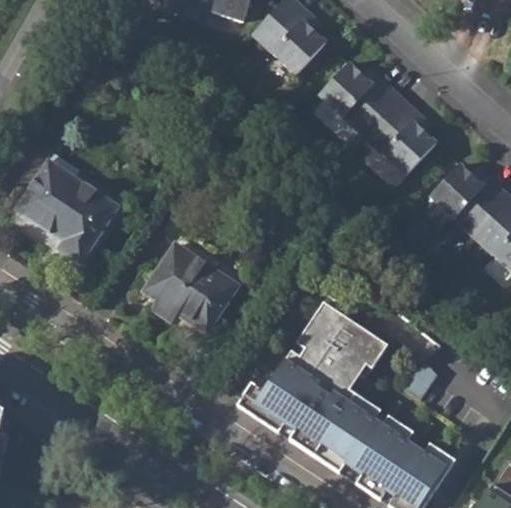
[(199,0),(198,5),(244,20),(250,0),(199,0)]
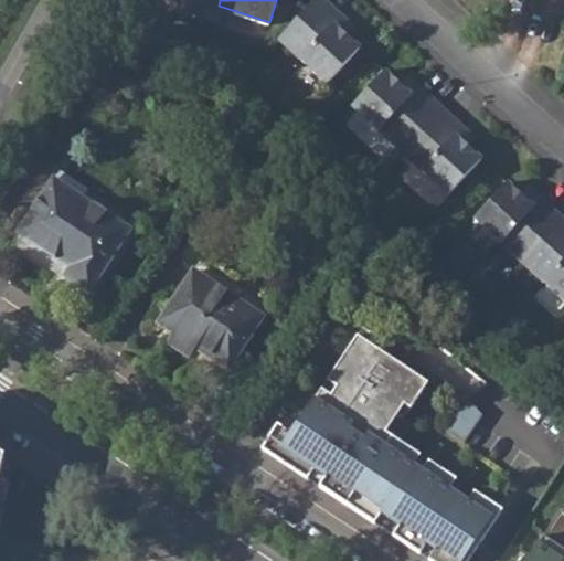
[(347,17),(329,0),(311,0),(286,29),(295,38),(288,44),(328,81),(360,44),(346,30),(339,25),(347,17)]
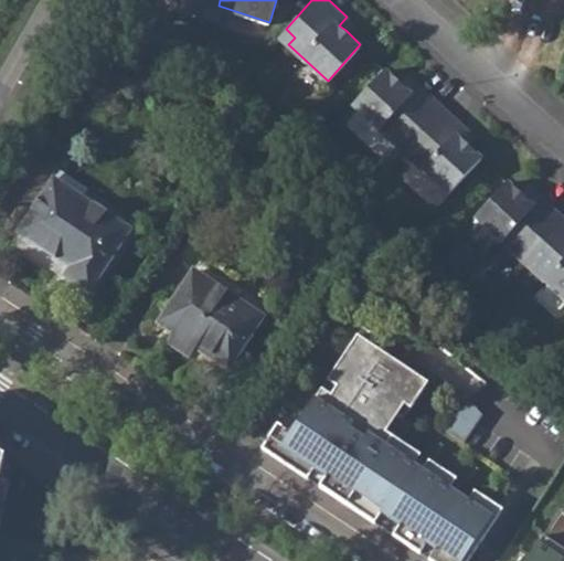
[(339,25),(346,30),(353,22),(347,17),(339,25)]
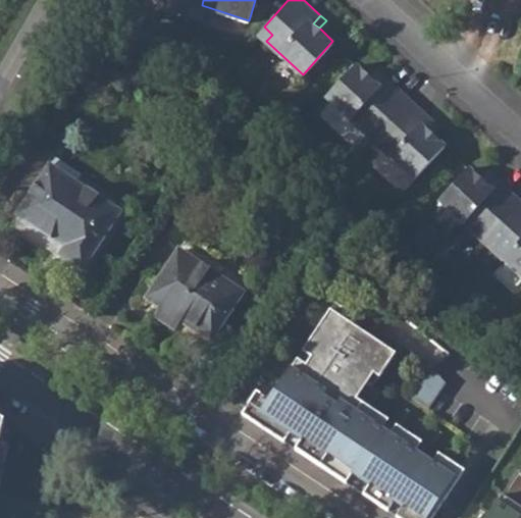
[(258,33),(266,41),(272,35),(264,27),(258,33)]
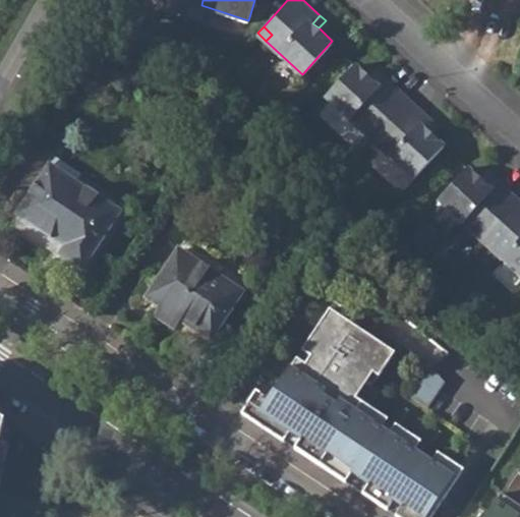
[(361,127),(367,121),(376,129),(407,95),(382,71),(376,79),(369,74),(355,62),(326,95),(361,127)]
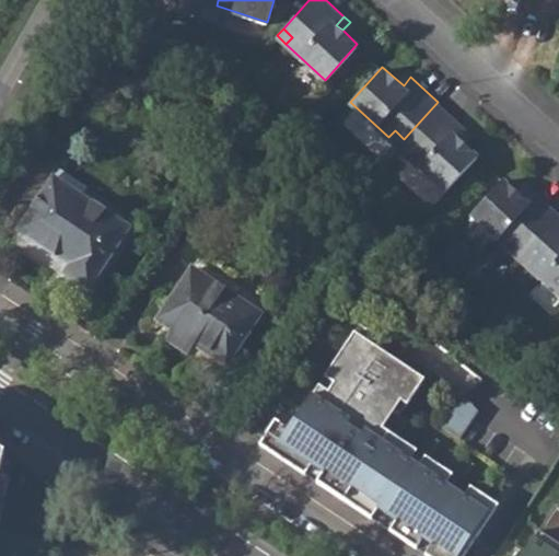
[(404,85),(410,77),(405,72),(397,80),(404,85)]
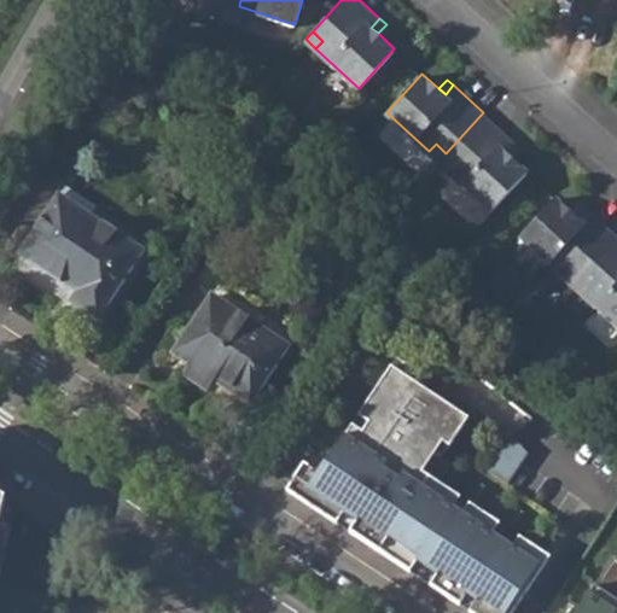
[(513,140),(483,112),(446,153),(455,162),(449,170),(492,209),(528,170),(511,155),(505,149),(513,140)]
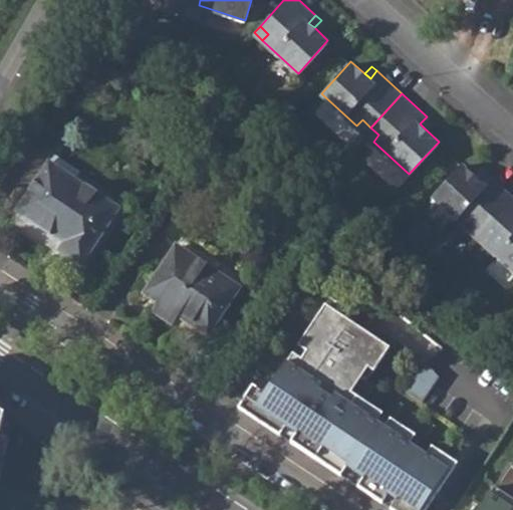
[(432,121),(427,116),(420,123),(425,129),(432,121)]
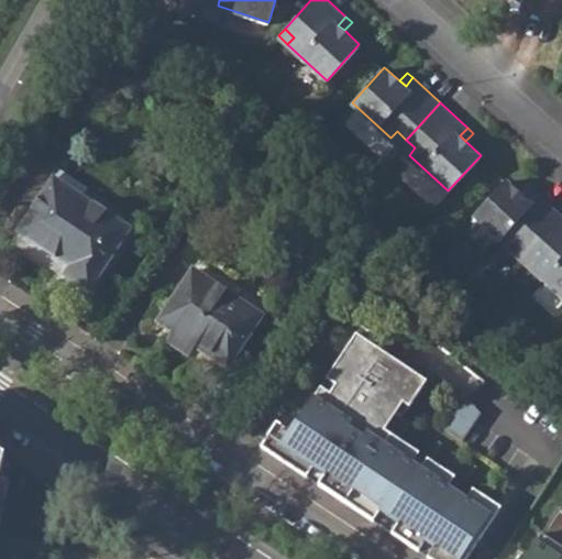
[(397,131),(390,138),(399,146),(406,140),(397,131)]
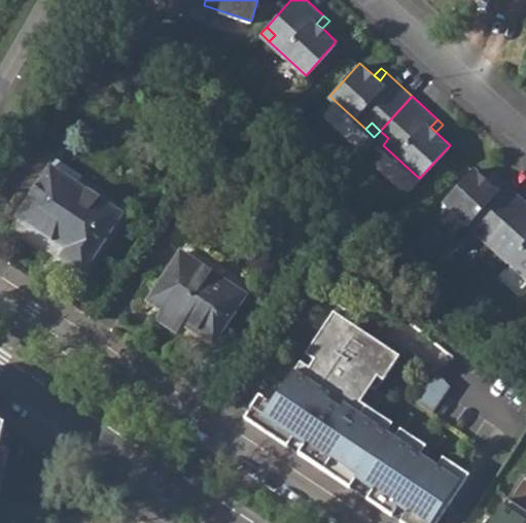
[(388,138),(380,131),(374,137),(383,145),(388,138)]
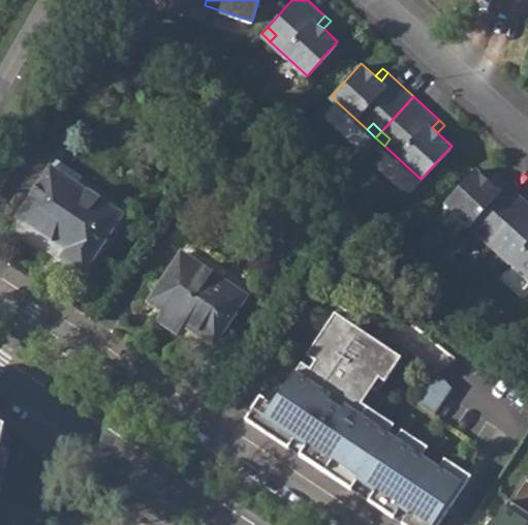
[(51,165),(78,183),(83,174),(57,157),(51,165)]
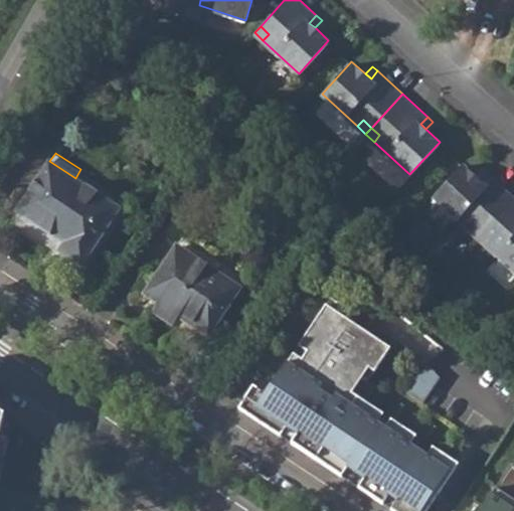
[(49,161),(17,209),(11,217),(81,264),(119,206),(75,178),(49,161)]
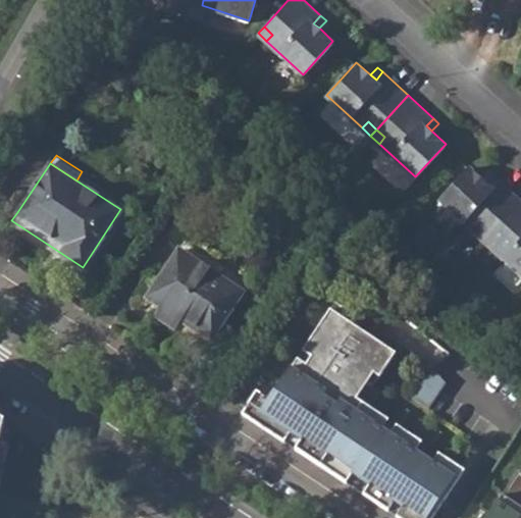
[(489,232),(520,199),(520,197),(496,175),(488,183),(483,177),(469,165),(438,198),(475,231),(481,224),(489,232)]
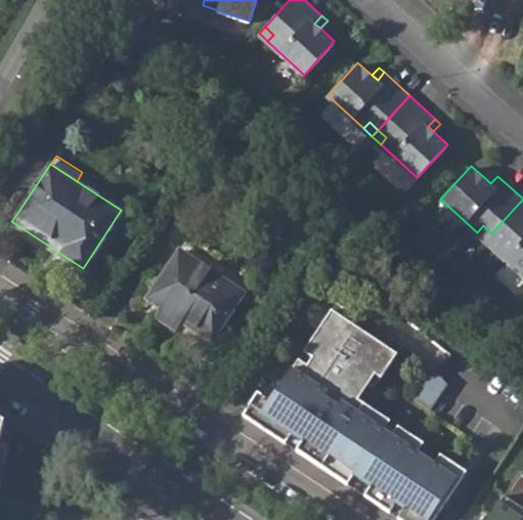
[(490,183),(497,176),(492,171),(485,178),(490,183)]
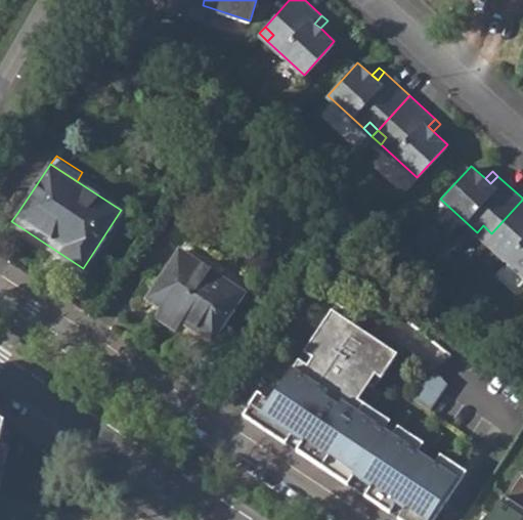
[(522,200),(491,233),(499,241),(493,248),(522,274),(522,200)]
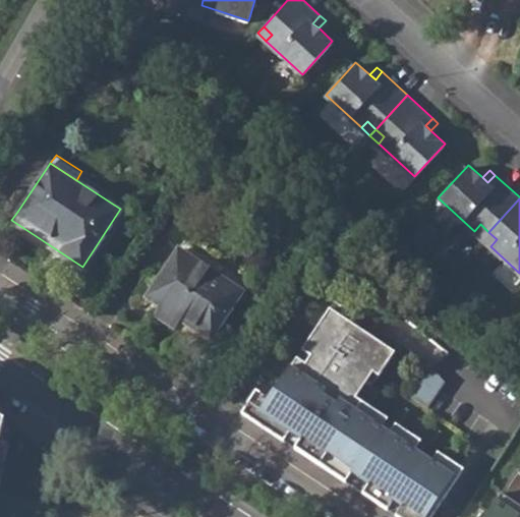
[(480,224),(474,231),(482,238),(488,232),(480,224)]
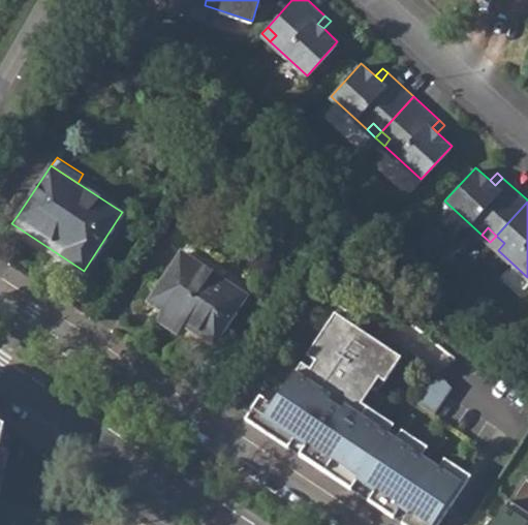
[(490,242),(498,250),(504,243),(496,236),(490,242)]
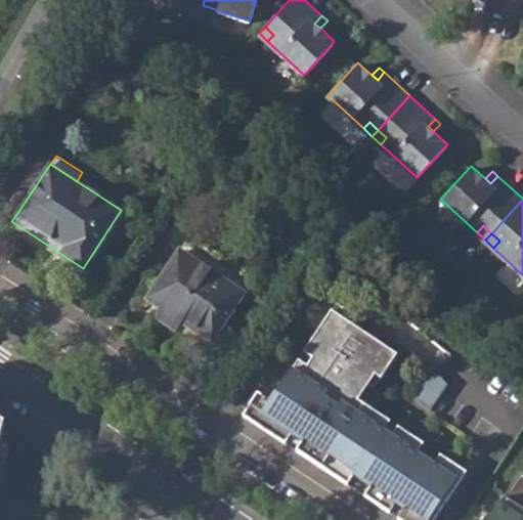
[(188,235),(147,297),(162,305),(158,315),(175,328),(183,320),(212,339),(253,277),(188,235)]
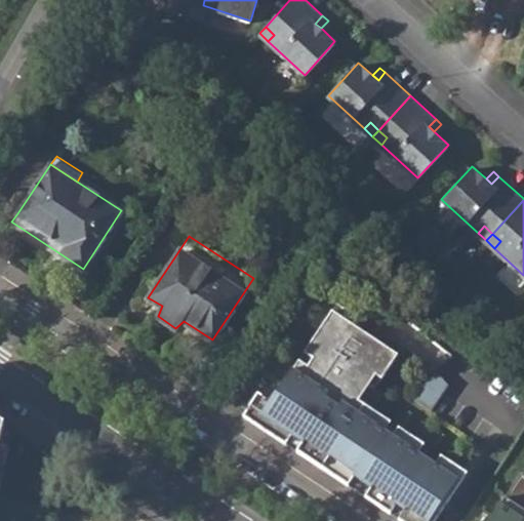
[(337,301),(331,308),(355,323),(360,316),(337,301)]
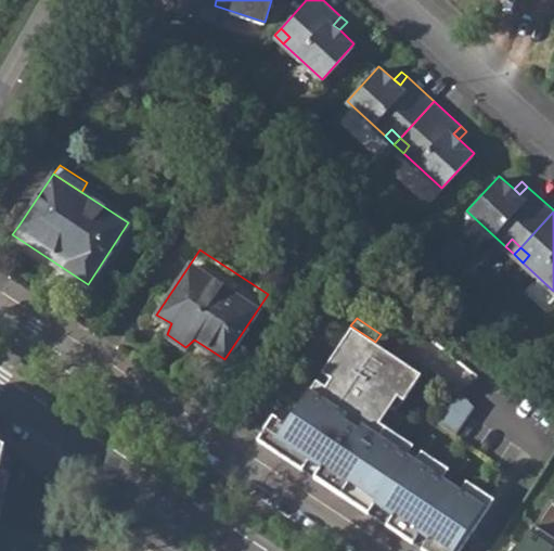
[(257,436),(303,466),(309,458),(320,465),(313,474),(368,510),(373,500),(406,451),(412,443),(385,424),(379,421),(397,394),(403,397),(420,372),(375,342),(350,325),(286,423),(272,413),(257,436)]
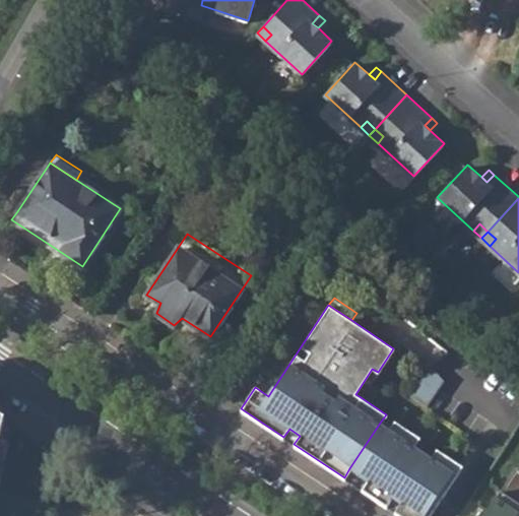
[(428,367),(411,391),(427,402),(443,377),(428,367)]
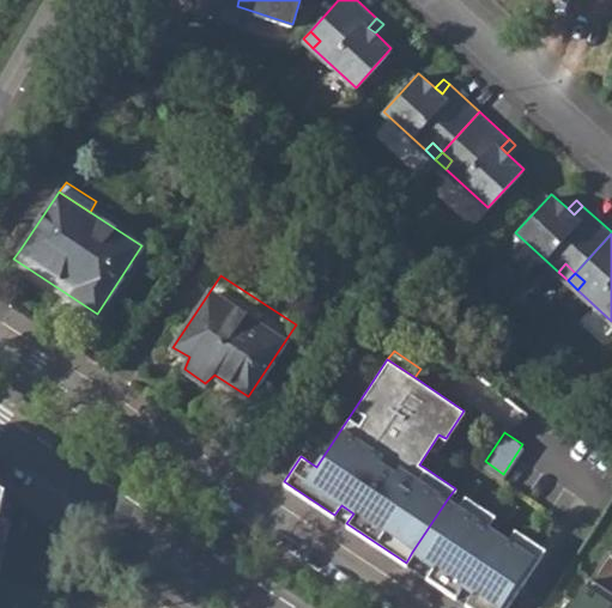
[(425,468),(446,438),(438,435),(419,464),(425,468)]
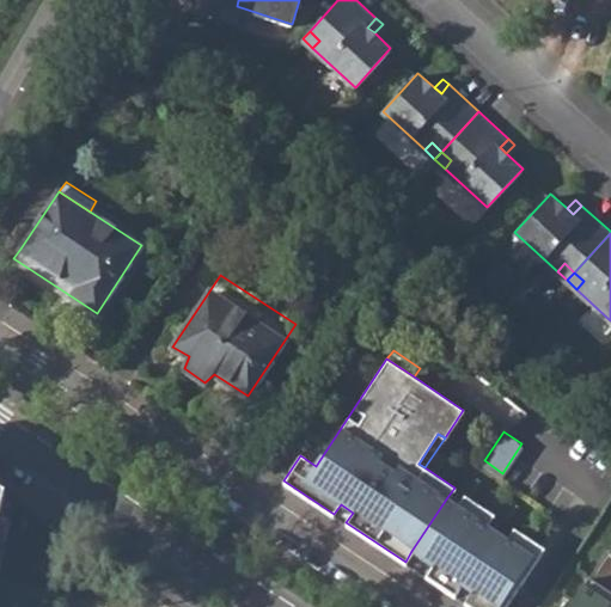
[(0,606),(17,606),(19,596),(0,590),(0,515),(6,492),(0,488),(0,606)]
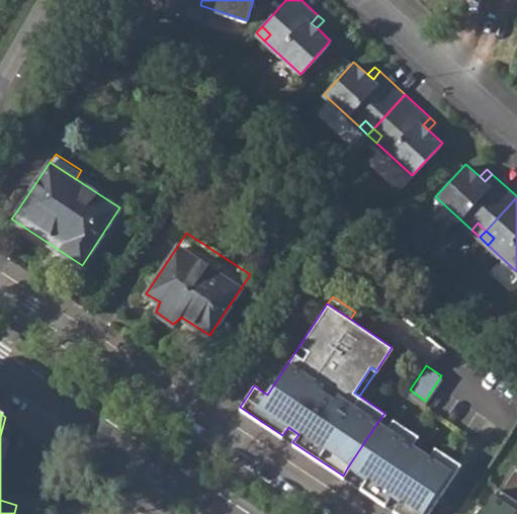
[(394,419),(384,413),(378,421),(388,427),(394,419)]
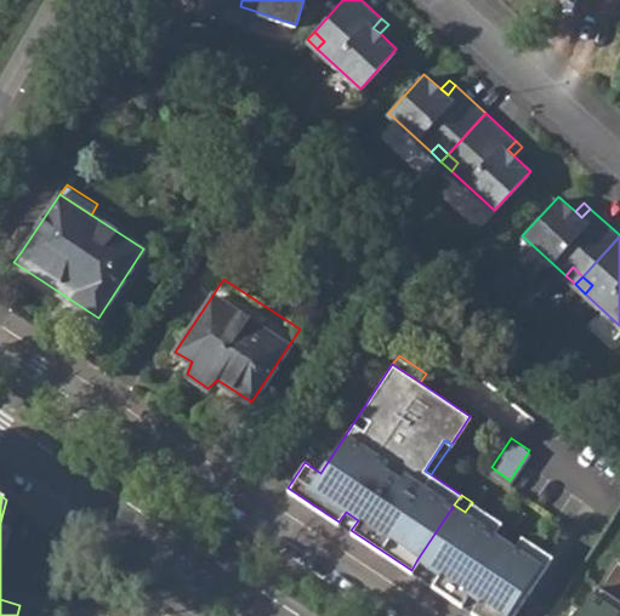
[(454,505),(417,559),(438,574),(432,583),(462,603),(468,593),(478,599),(471,610),(481,615),(511,615),(552,555),(521,535),(515,545),(495,531),(501,522),(472,502),(465,512),(454,505)]
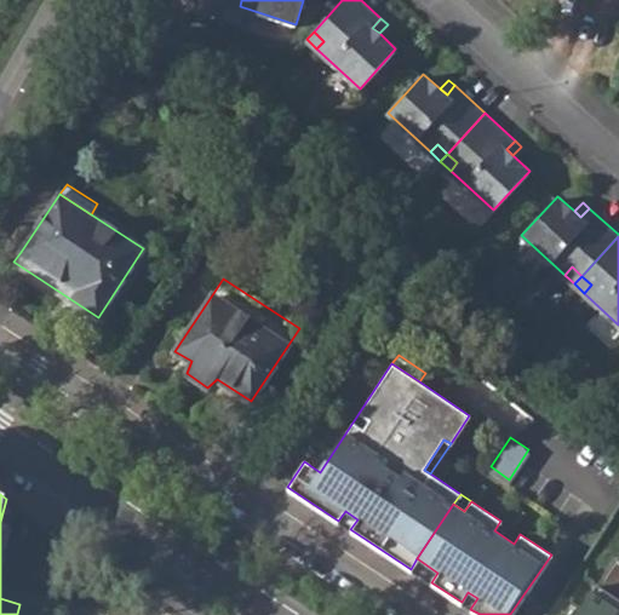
[(338,521),(350,529),(357,519),(345,511),(338,521)]
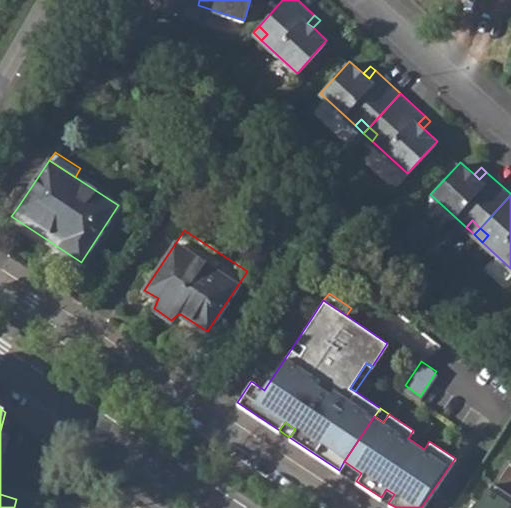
[(429,441),(413,430),(408,438),(424,449),(429,441)]
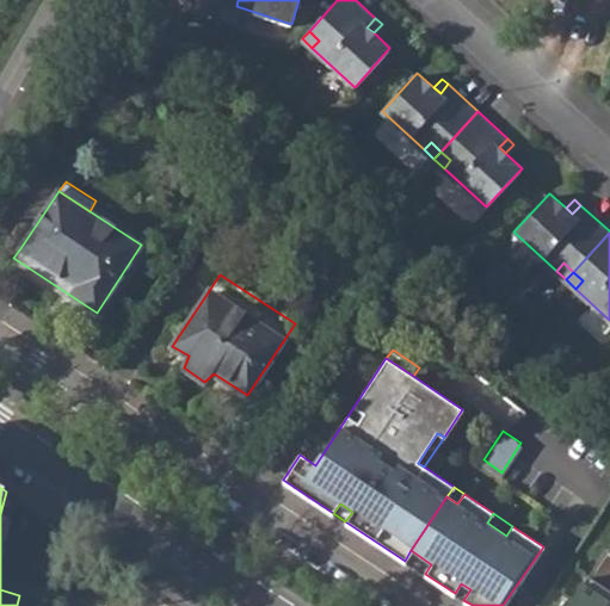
[(411,550),(405,561),(425,574),(431,564),(411,550)]
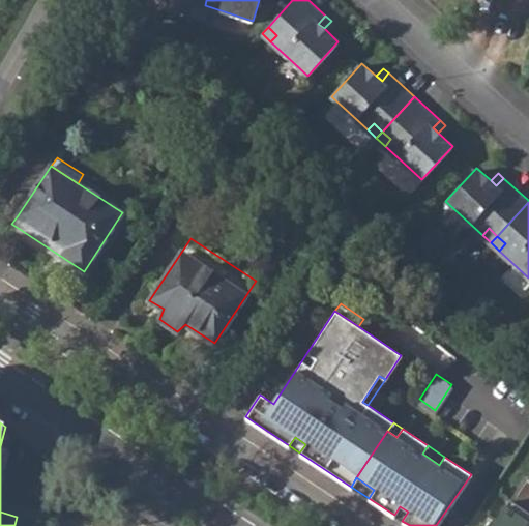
[(528,508),(509,497),(490,525),(528,525),(528,508)]
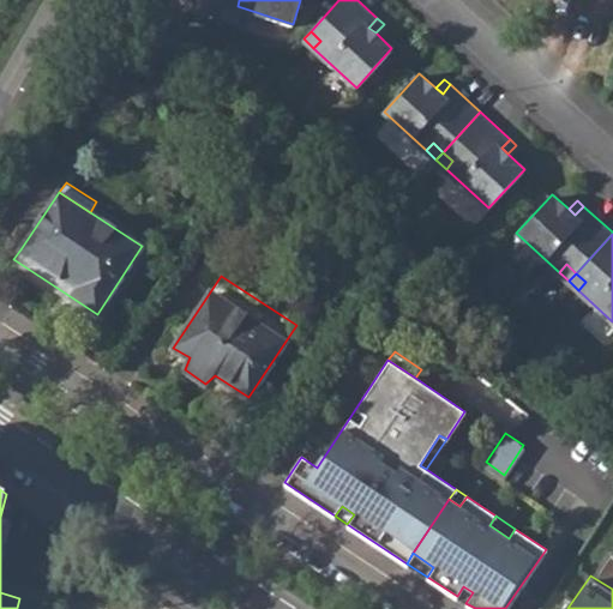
[(457,596),(466,603),(473,592),(463,586),(457,596)]
